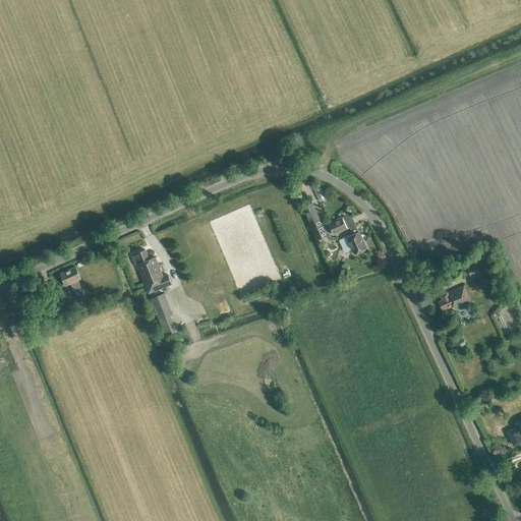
[(310,226),(321,222),(311,203),(302,207),(310,226)]
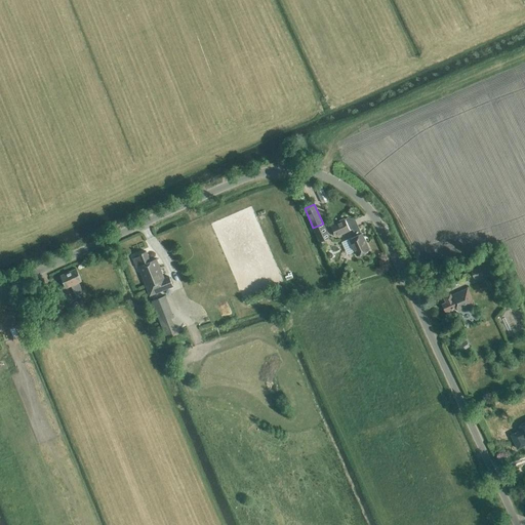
[(355,237),(361,234),(355,220),(348,217),(330,226),(335,237),(352,230),(355,237)]
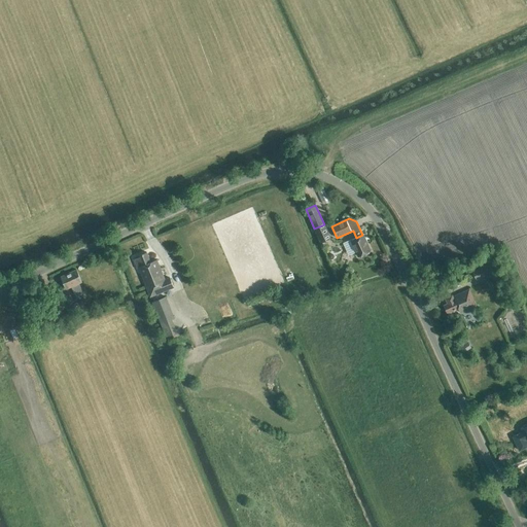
[(358,257),(371,251),(362,235),(356,238),(351,241),(358,257)]
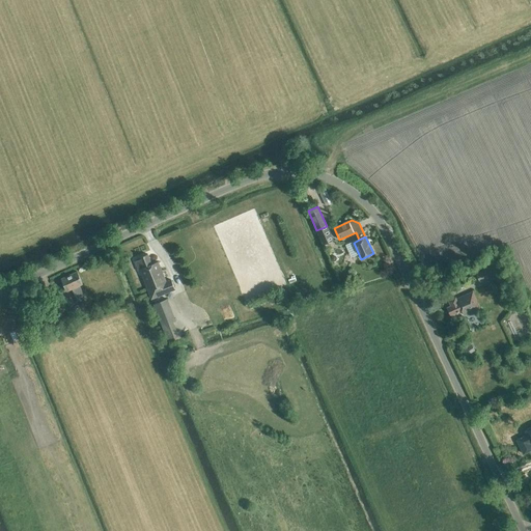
[(151,266),(147,255),(139,258),(140,260),(135,262),(138,271),(139,271),(151,300),(174,290),(170,280),(166,282),(158,262),(151,266)]
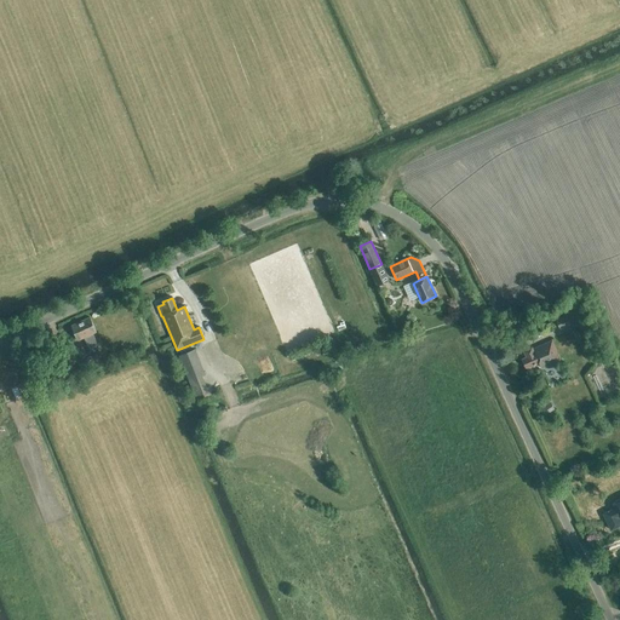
[(566,315),(570,325),(584,319),(579,309),(566,315)]
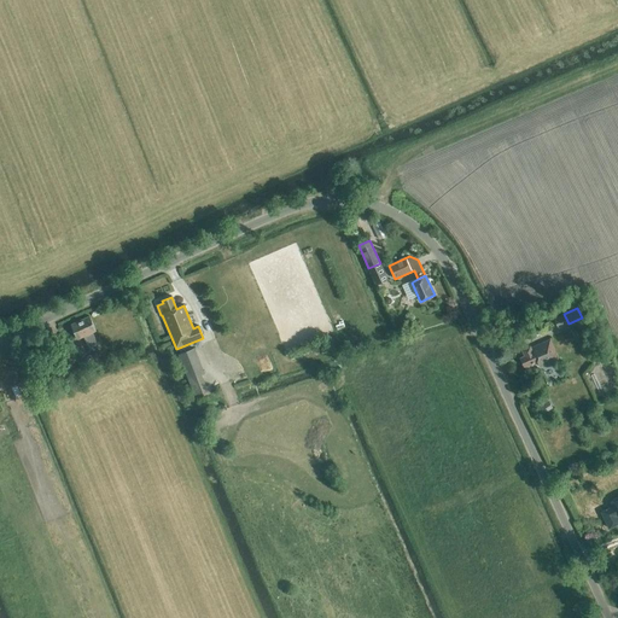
[(569,324),(564,314),(553,319),(558,328),(569,324)]
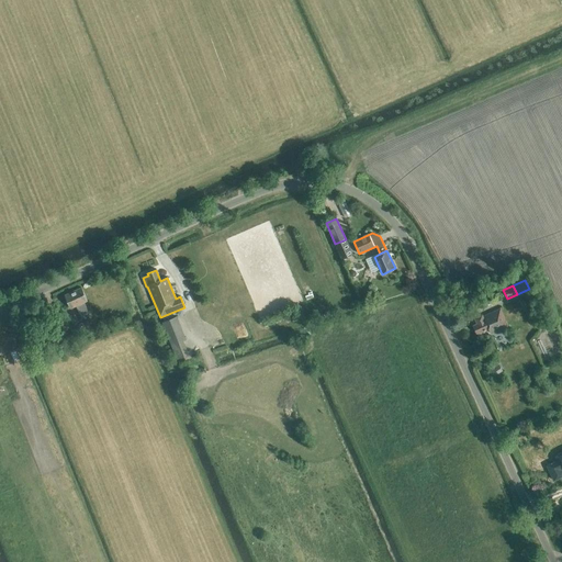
[(89,315),(83,303),(87,302),(81,288),(65,295),(70,308),(76,306),(81,319),(89,315)]
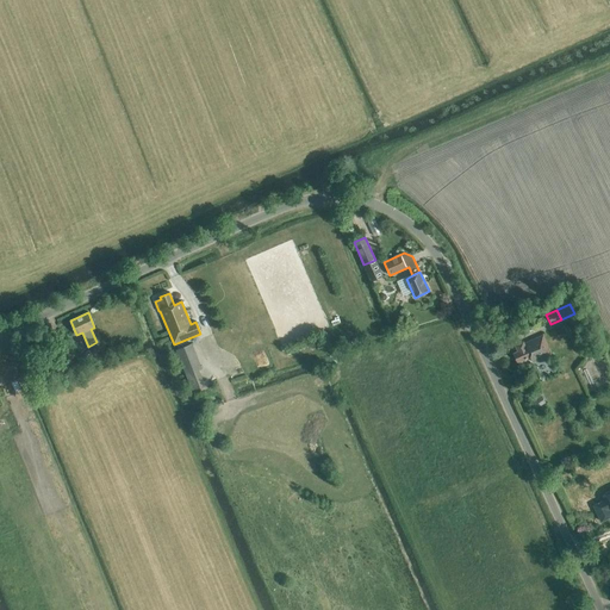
[(521,336),(530,332),(527,324),(517,329),(521,336)]
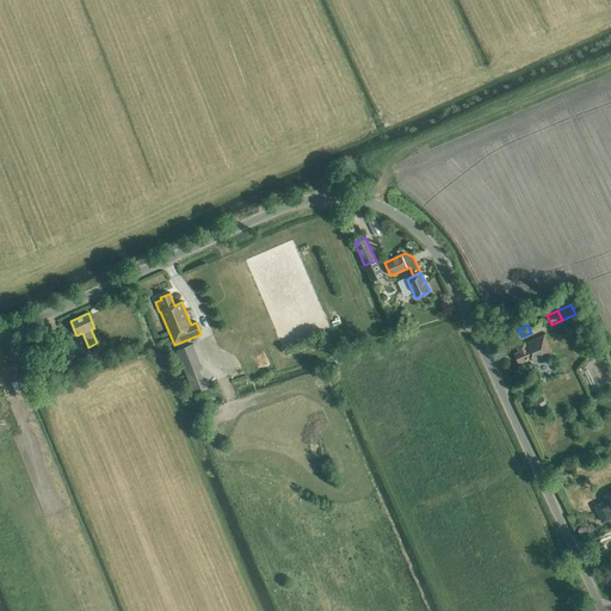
[(553,355),(543,335),(525,344),(524,343),(516,346),(518,352),(514,355),(519,364),(531,358),(534,363),(553,355)]
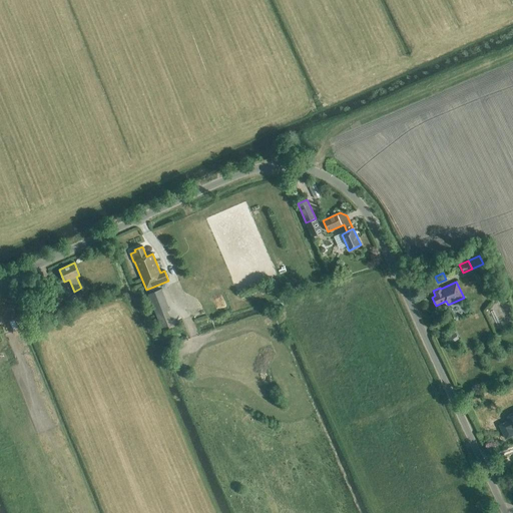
[(39,294),(48,290),(46,283),(36,287),(39,294)]
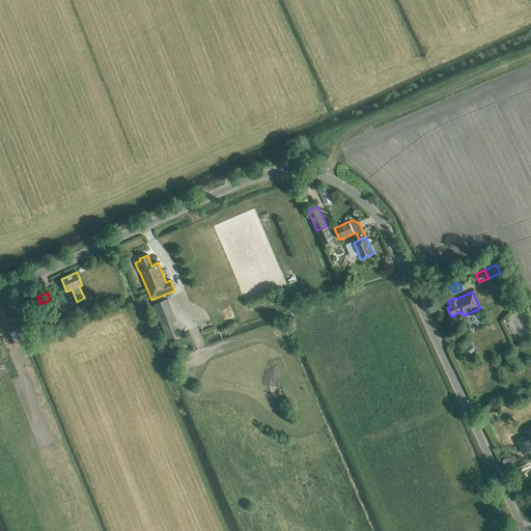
[(519,300),(505,305),(509,314),(526,306),(522,298),(519,300)]
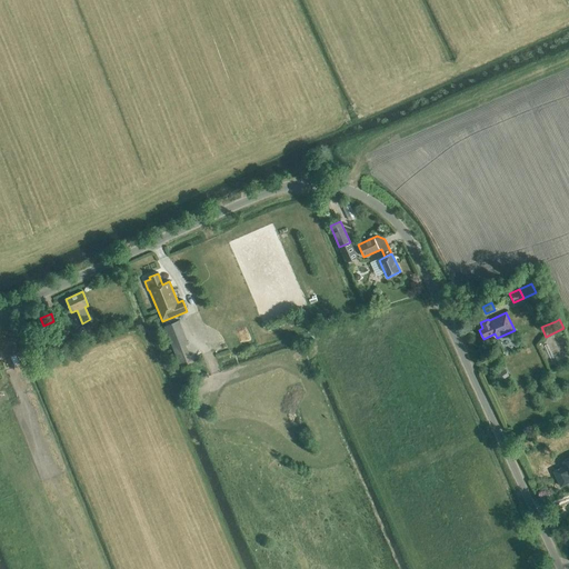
[(170,340),(180,336),(175,322),(165,326),(170,340)]
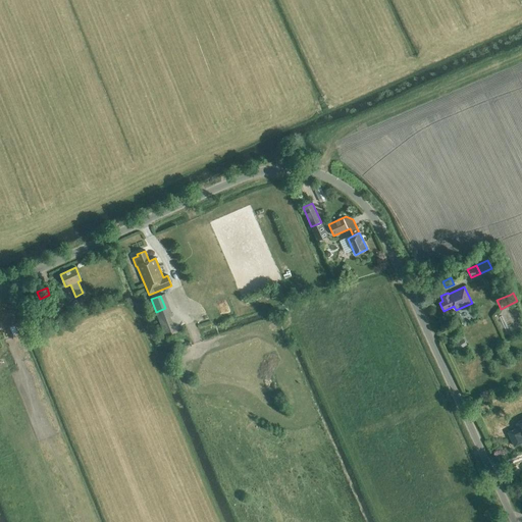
[(49,320),(58,316),(52,301),(43,305),(49,320)]
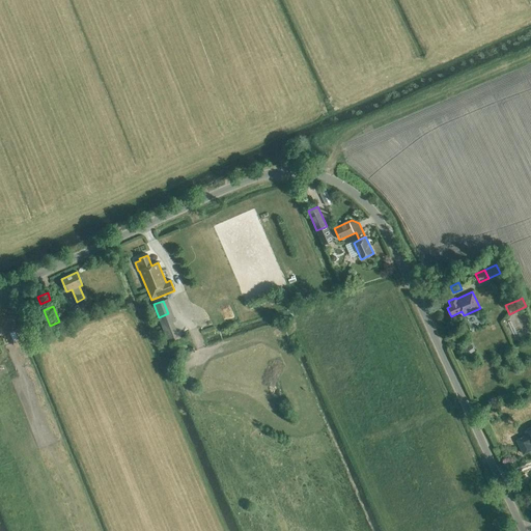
[(462,344),(468,355),(476,350),(469,339),(462,344)]
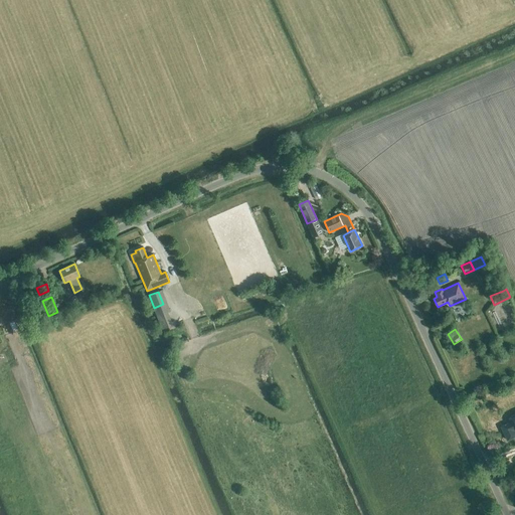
[(501,426),(507,441),(514,437),(514,413),(512,415),(514,421),(501,426)]
